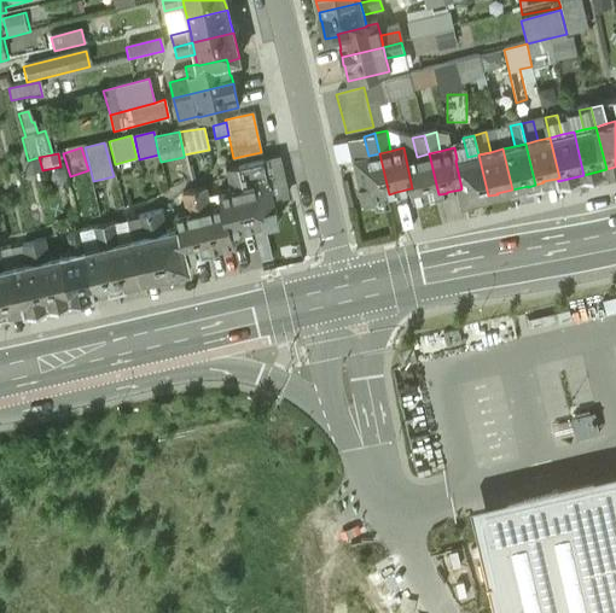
[(368,156),(355,158),(361,186),(360,186),(364,200),(377,197),(377,196),(381,194),(381,196),(389,194),(379,153),(368,156)]
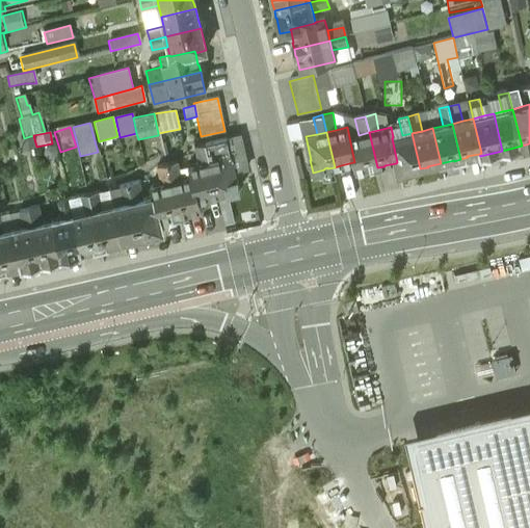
[(349,137),(354,162),(353,162),(355,173),(368,170),(368,169),(370,168),(371,169),(377,167),(369,132),(359,135),(349,137)]
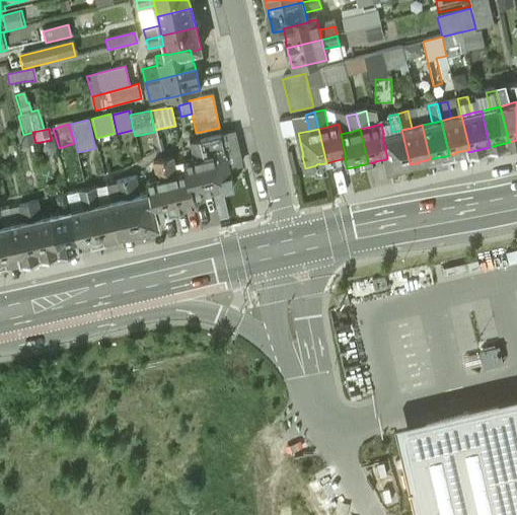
[(383,134),(382,135),(387,158),(386,159),(388,169),(400,166),(400,165),(403,164),(403,166),(410,164),(401,130),(392,132),(383,134)]
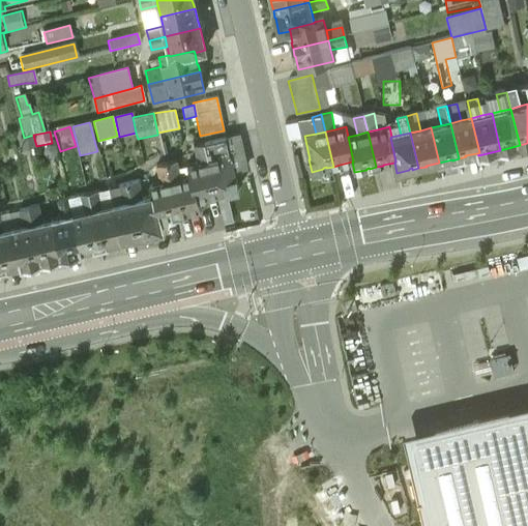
[(239,135),(205,143),(208,159),(209,159),(217,195),(238,190),(236,178),(235,178),(234,172),(246,168),(239,135)]
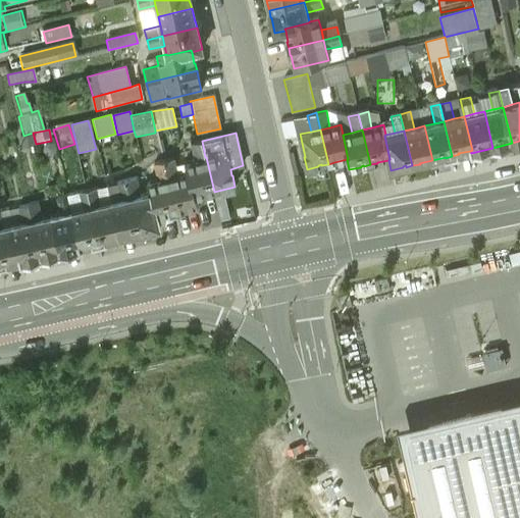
[(32,135),(18,138),(20,150),(35,146),(32,135)]
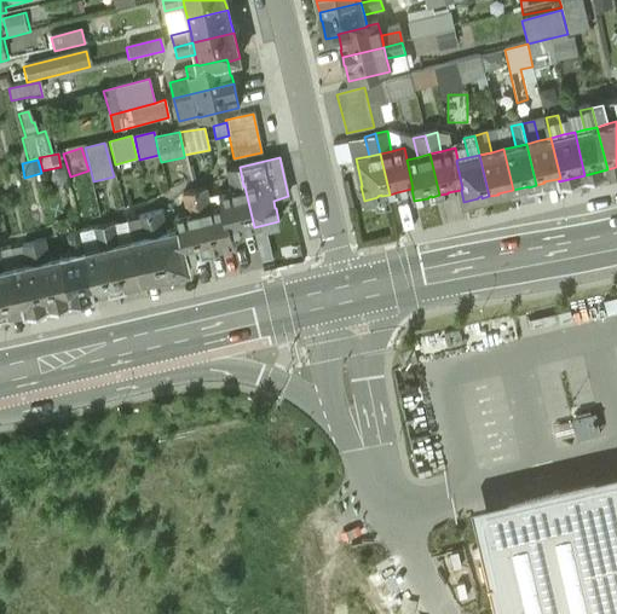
[(240,167),(229,169),(232,189),(243,186),(240,167)]
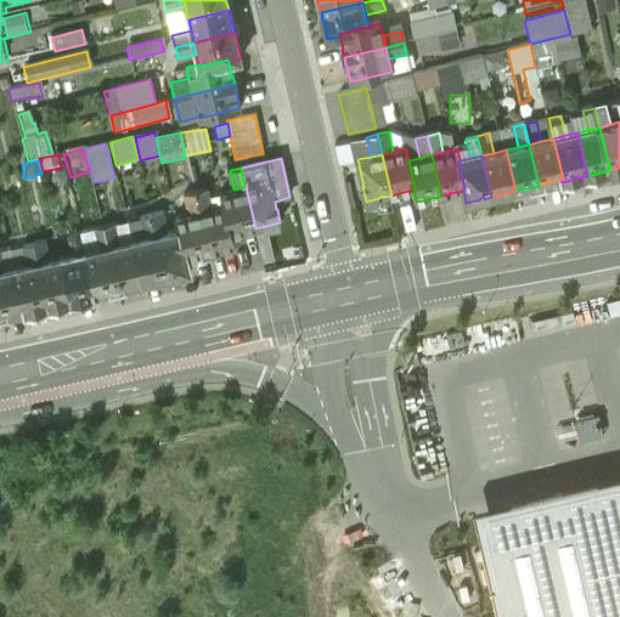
[(234,190),(220,193),(224,205),(224,204),(231,235),(234,233),(255,228),(246,187),(244,187),(234,190)]
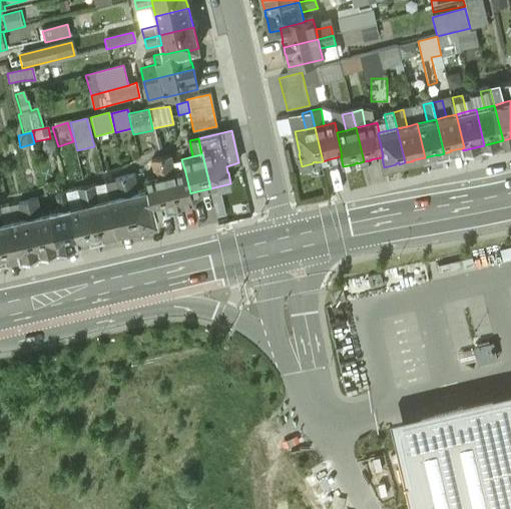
[(174,171),(170,155),(161,157),(165,173),(174,171)]
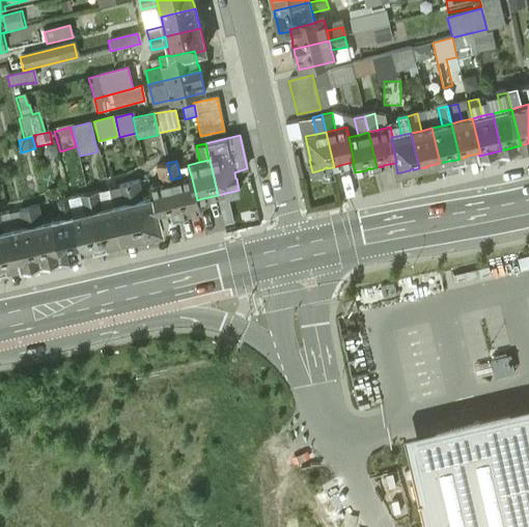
[(167,163),(158,165),(162,182),(171,179),(167,163)]
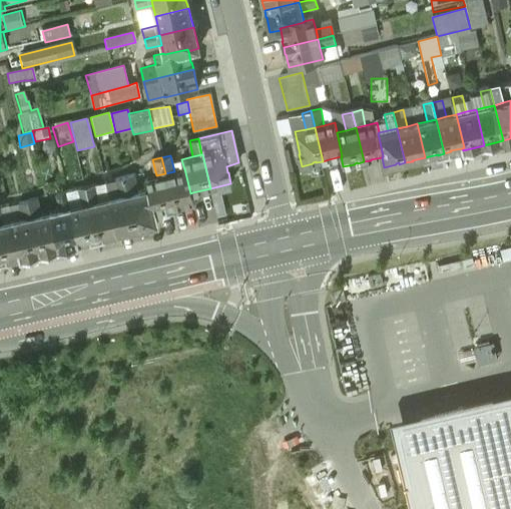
[(174,171),(165,173),(173,207),(194,202),(192,192),(190,193),(184,168),(184,169),(174,171)]
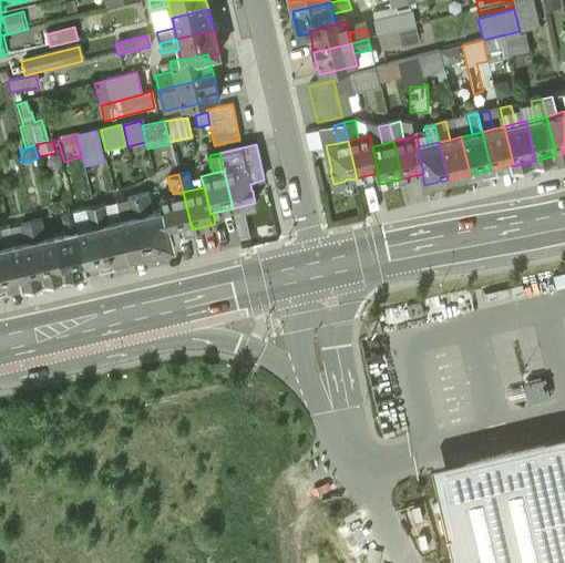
[(153,210),(149,192),(139,194),(143,213),(153,210)]
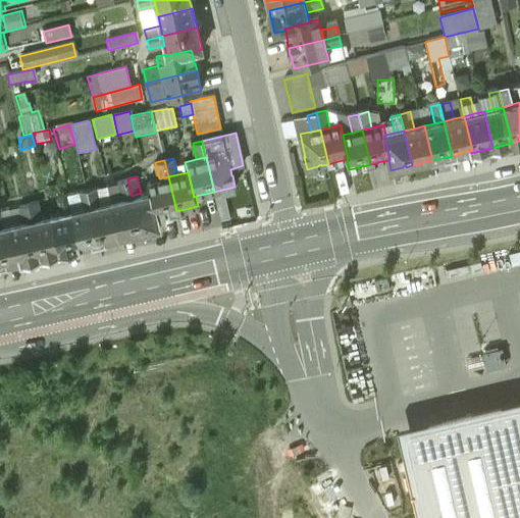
[(159,178),(147,182),(149,191),(150,191),(156,215),(157,215),(176,211),(168,176),(159,178)]
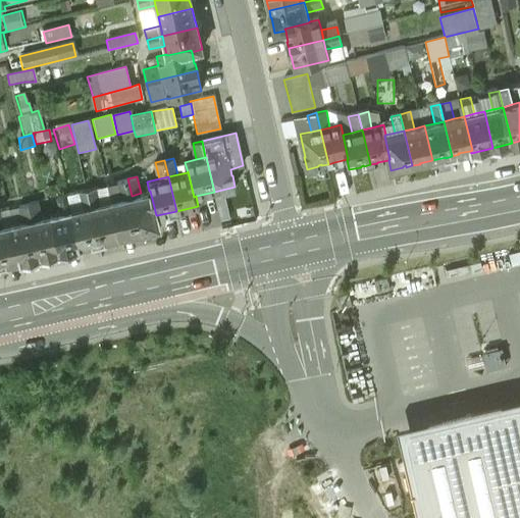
[(127,178),(117,182),(121,198),(132,196),(127,178)]
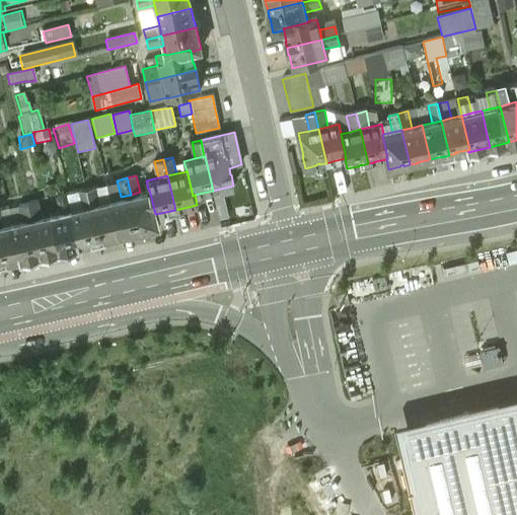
[(97,186),(87,188),(91,204),(100,202),(97,186)]
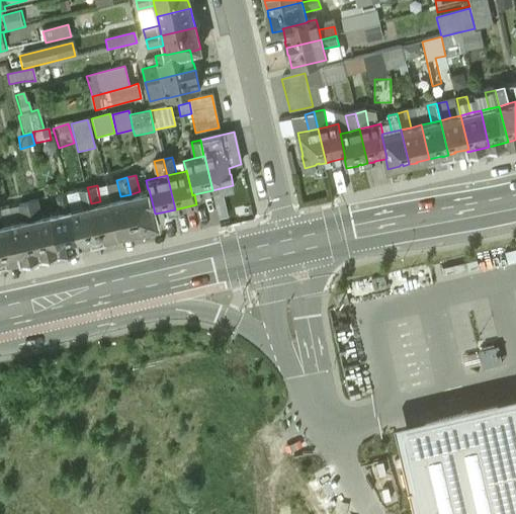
[(87,187),(77,189),(81,205),(91,203),(87,187)]
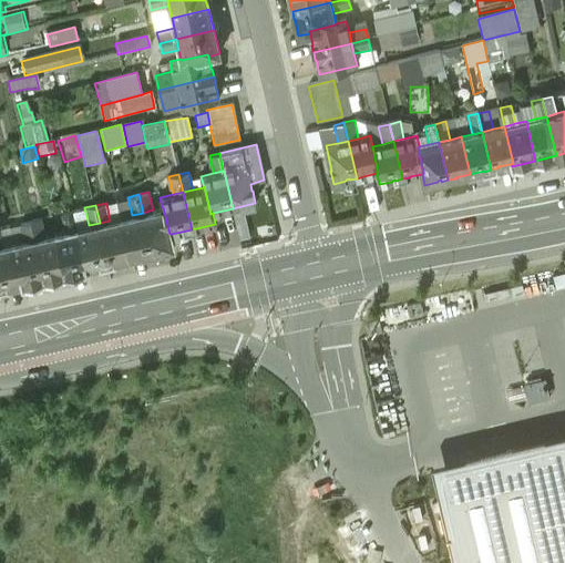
[(84,207),(73,211),(78,228),(86,265),(101,262),(101,263),(109,262),(100,223),(89,225),(84,207)]
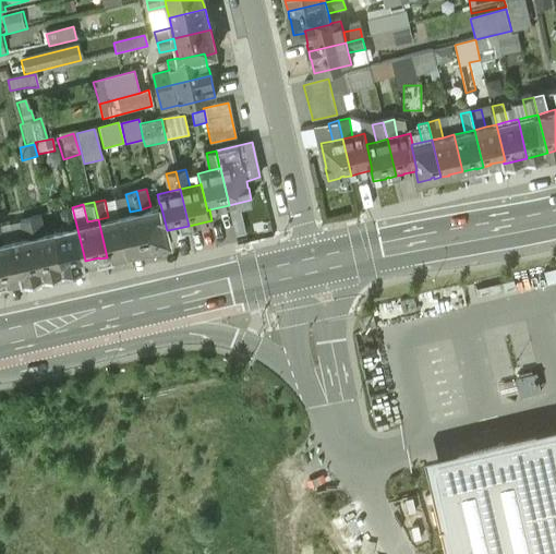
[(150,206),(141,209),(149,247),(171,241),(168,230),(167,231),(167,230),(160,204),(159,204),(150,206)]
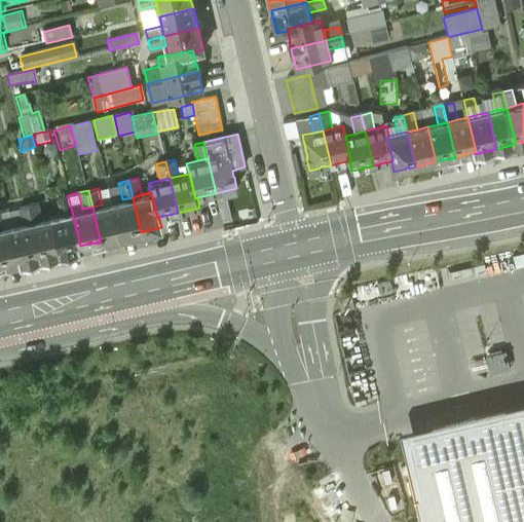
[(68,195),(58,197),(62,214),(72,212),(68,195)]
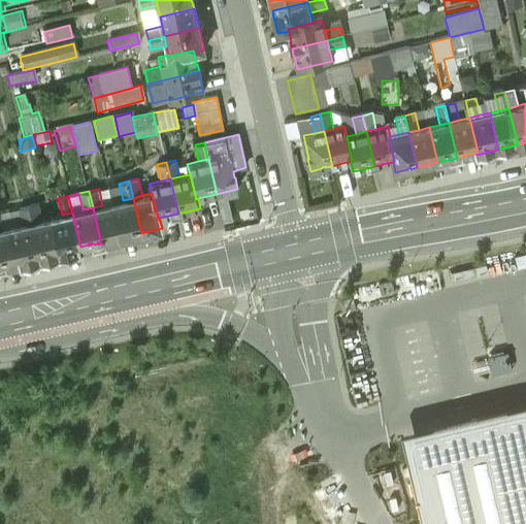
[(123,200),(112,202),(121,238),(141,233),(133,198),(123,200)]
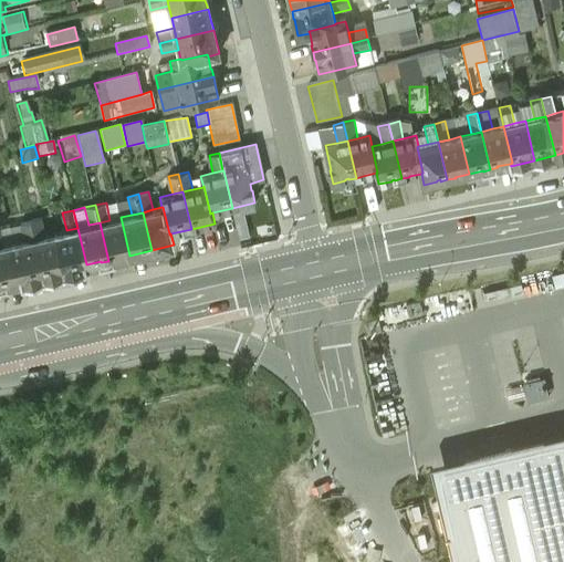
[(110,220),(100,222),(108,261),(129,256),(121,217),(110,220)]
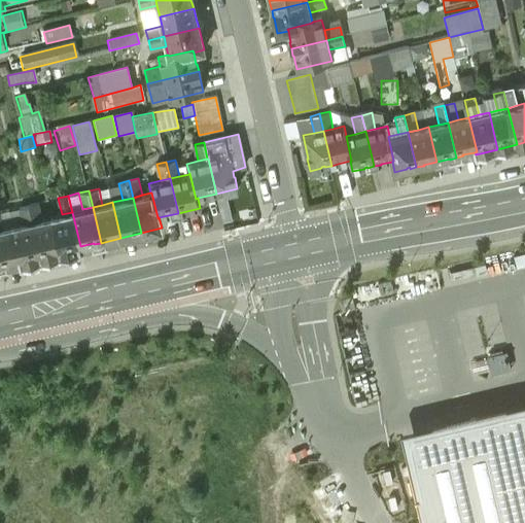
[(38,203),(29,205),(33,221),(42,219),(38,203)]
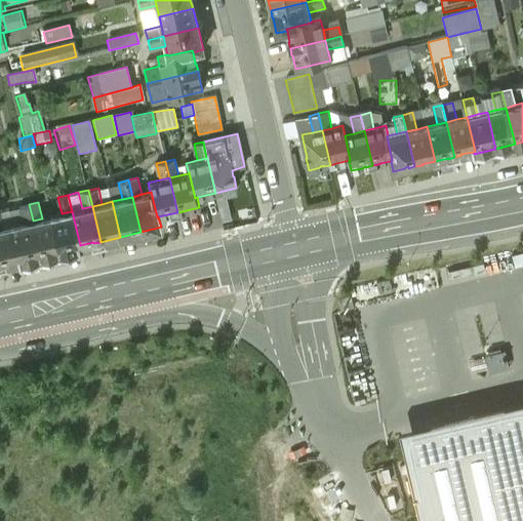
[(29,204),(18,206),(23,223),(33,221),(29,204)]
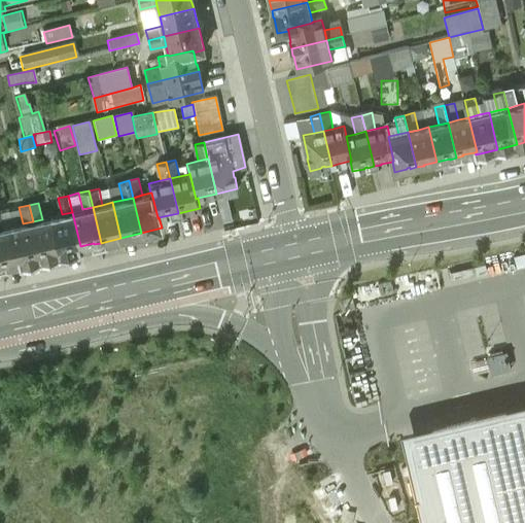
[(80,246),(72,212),(62,214),(53,216),(61,254),(81,249),(80,246)]
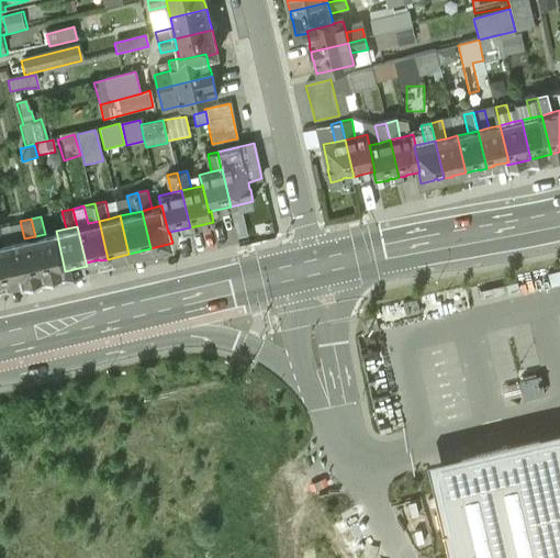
[(45,234),(35,236),(45,277),(65,271),(56,231),(45,234)]
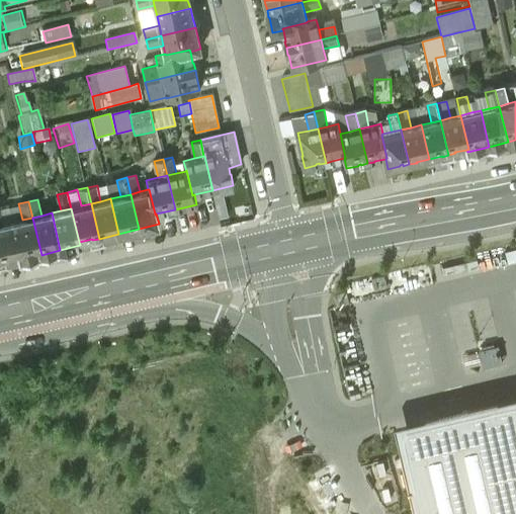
[(22,220),(13,223),(21,257),(22,259),(41,255),(32,218),(22,220)]
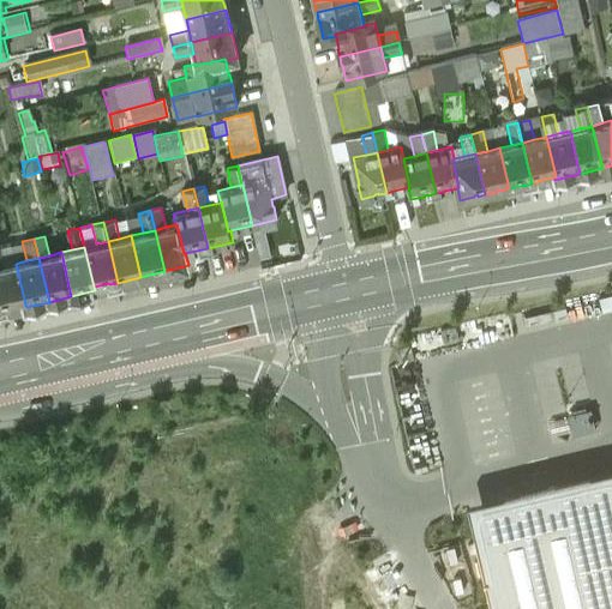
[(4,266),(0,267),(0,300),(3,309),(25,305),(16,264),(4,266)]
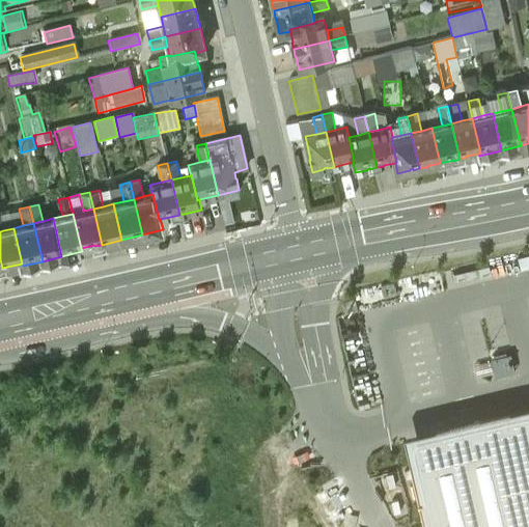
[(492,377),(493,381),(513,377),(509,358),(489,362),(490,365),(492,377)]
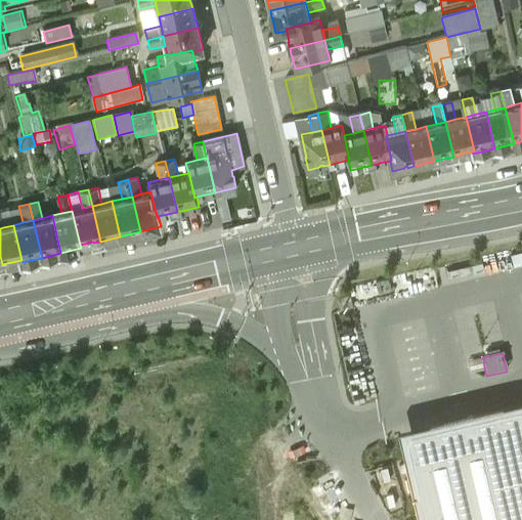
[(521,519),(521,405),(401,434),(421,519),(521,519)]
